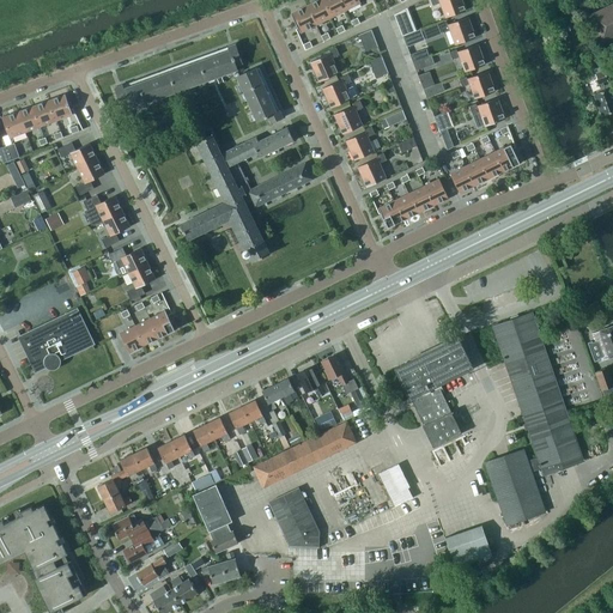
[(321,0),(316,0),(307,6),(316,25),(331,18),(321,0)]
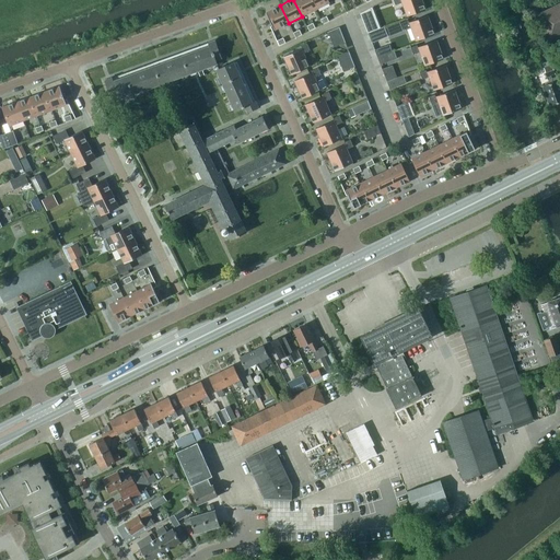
[(311,0),(293,0),(302,16),(315,9),(311,0)]
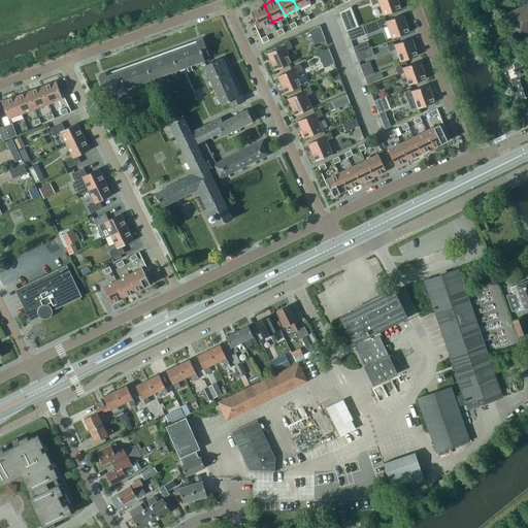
[(309,0),(293,0),(297,8),(310,2),(309,0)]
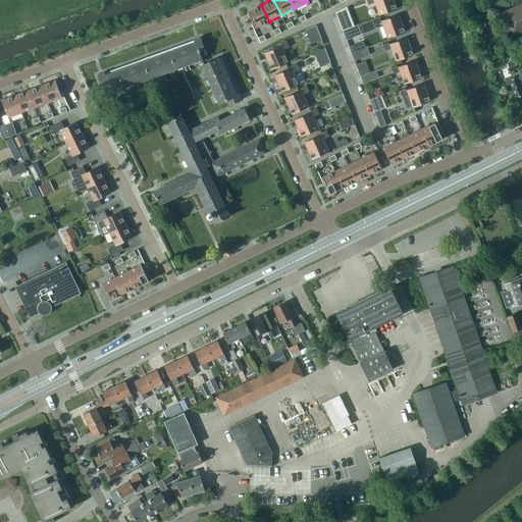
[(366,0),(368,4),(374,2),(379,15),(397,8),(393,0),(366,0)]
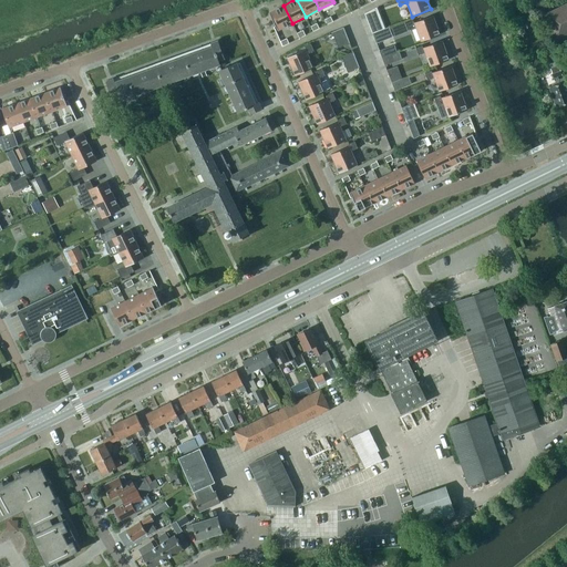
[(566,2),(546,13),(556,41),(566,35),(566,2)]
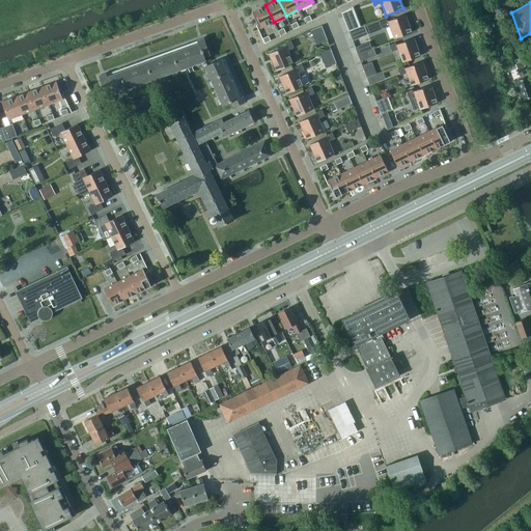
[(274,22),(266,5),(252,11),(260,28),(274,22)]
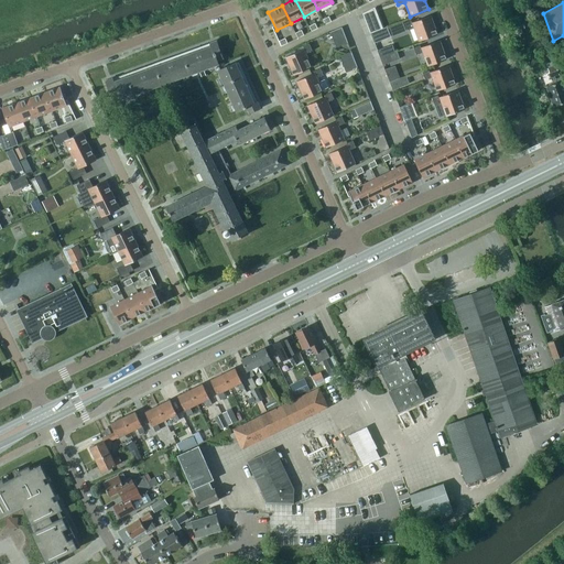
[(362,13),(370,33),(382,28),(375,8),(362,13)]
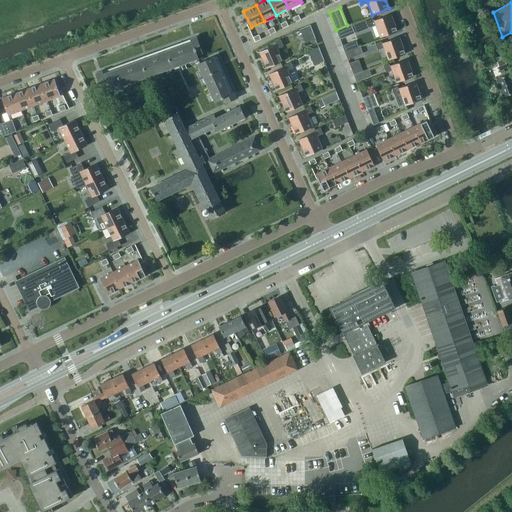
[(374,20),(373,18),(367,21),(370,27),(376,25),(380,37),(397,31),(391,14),(374,20)]
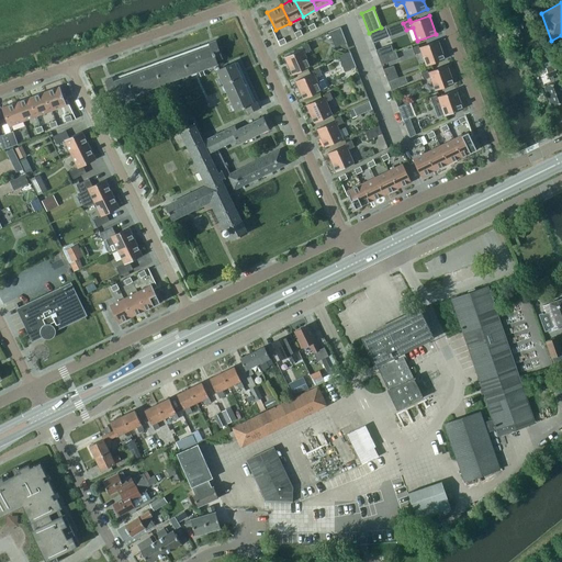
[(403,30),(400,23),(389,27),(392,34),(403,30)]
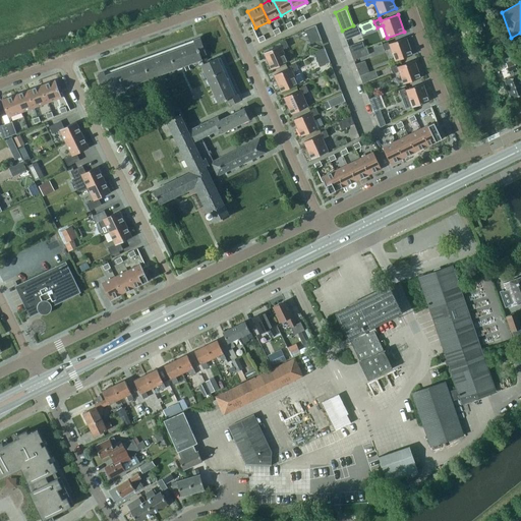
[(357,24),(342,31),(346,40),(361,34),(357,24)]
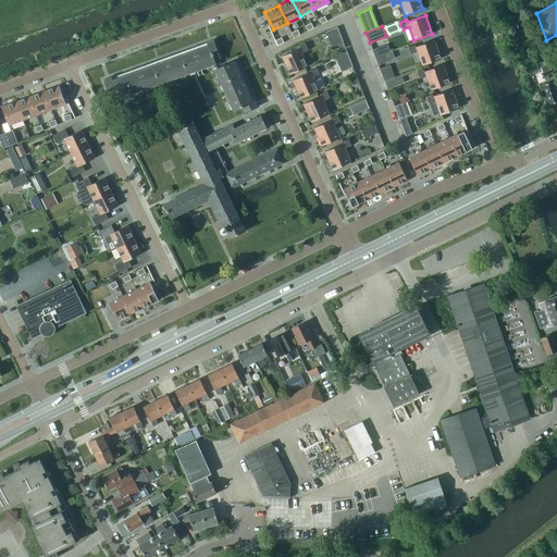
[(343,42),(337,27),(325,32),(332,47),(343,42)]
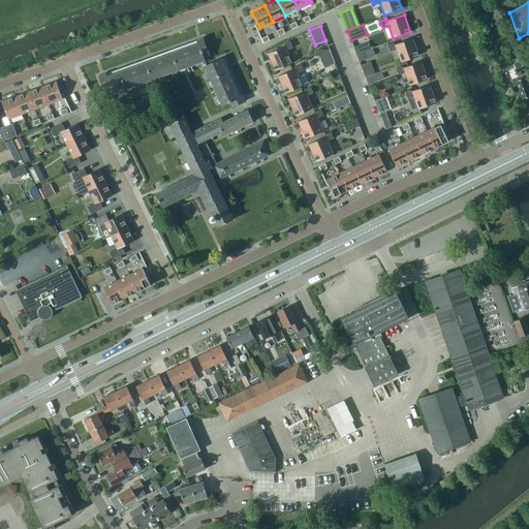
[(203,57),(209,55),(203,38),(196,40),(198,43),(106,76),(105,73),(99,75),(103,87),(110,85),(113,93),(205,60),(203,57)]
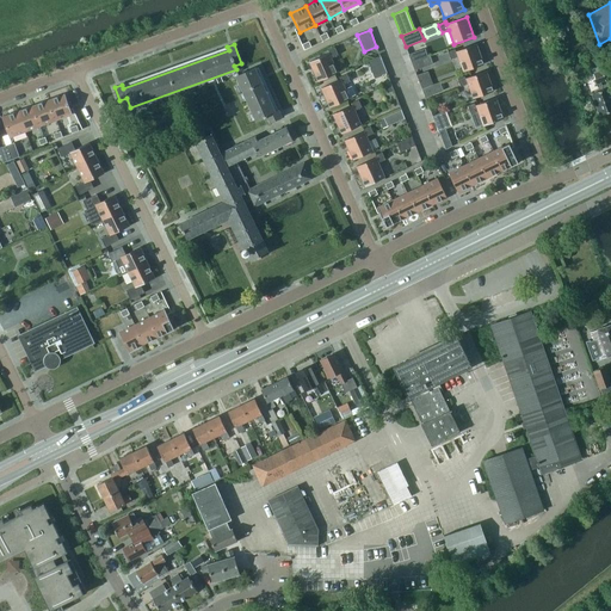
[(458,56),(463,72),(483,65),(476,44),(456,51),(455,49),(448,51),(451,59),(458,56)]
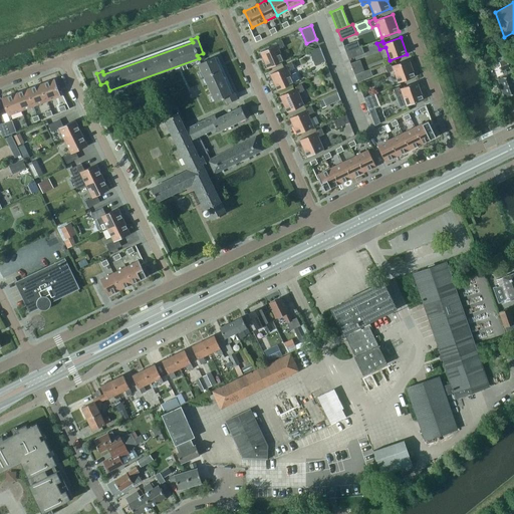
[(260,51),(268,68),(284,60),(279,48),(284,46),(282,40),(276,42),(277,44),(260,51)]
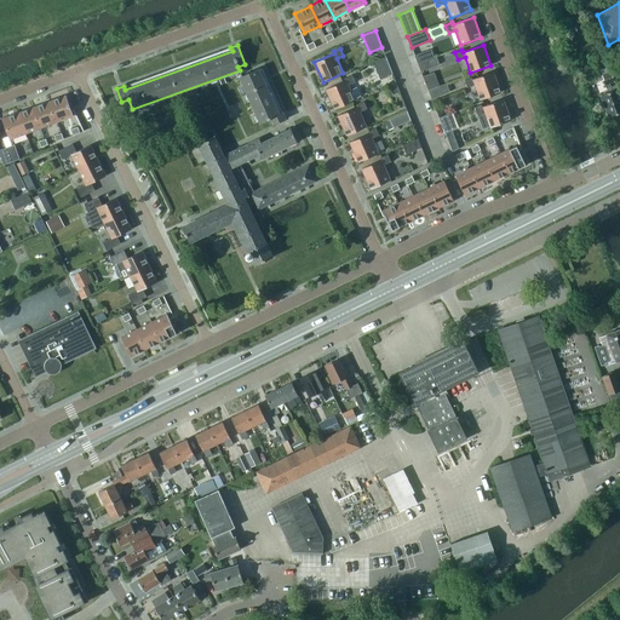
[(373,62),(379,79),(392,74),(385,57),(373,62)]
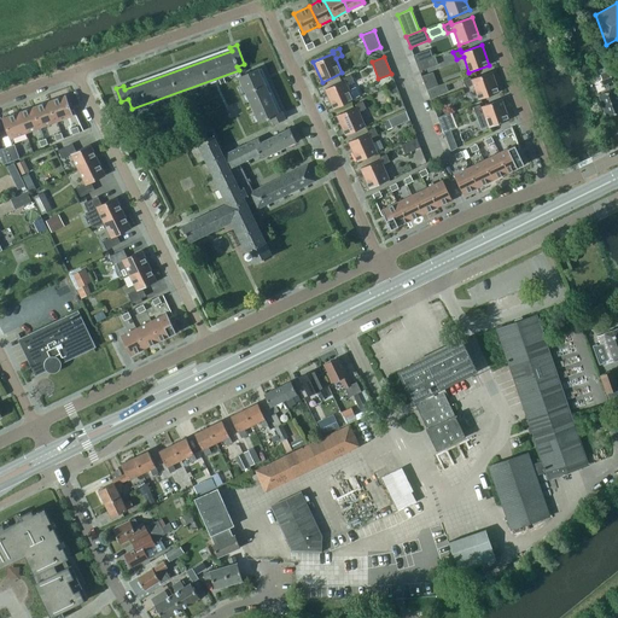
[(435,57),(432,57),(417,63),(419,71),(438,64),(435,57)]
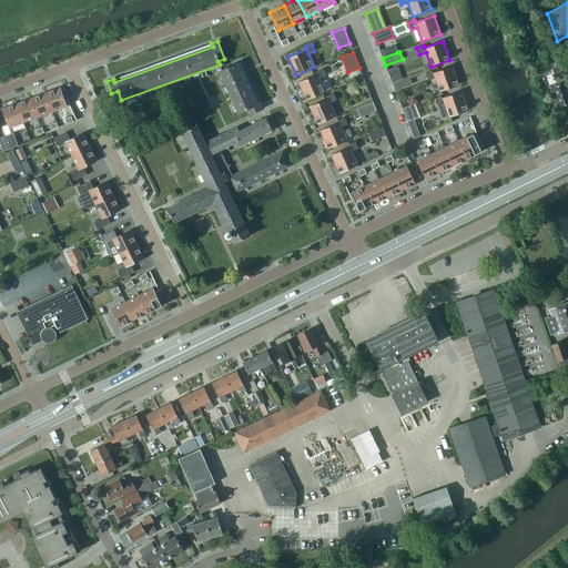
[(247,108),(251,113),(262,108),(259,102),(255,103),(237,62),(220,71),(239,112),(247,108)]
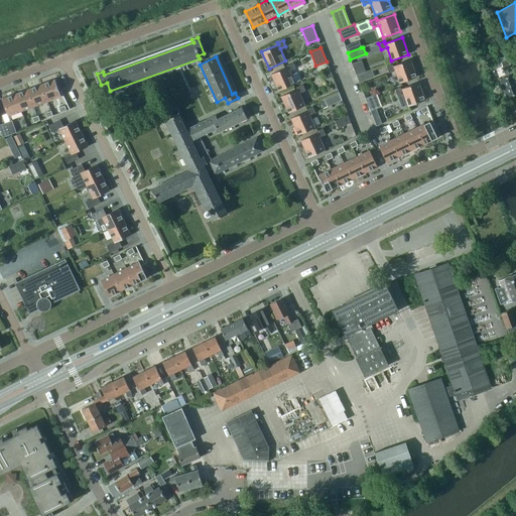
[(399,83),(416,77),(410,59),(393,67),(392,65),(386,67),(389,73),(395,71),(399,83)]
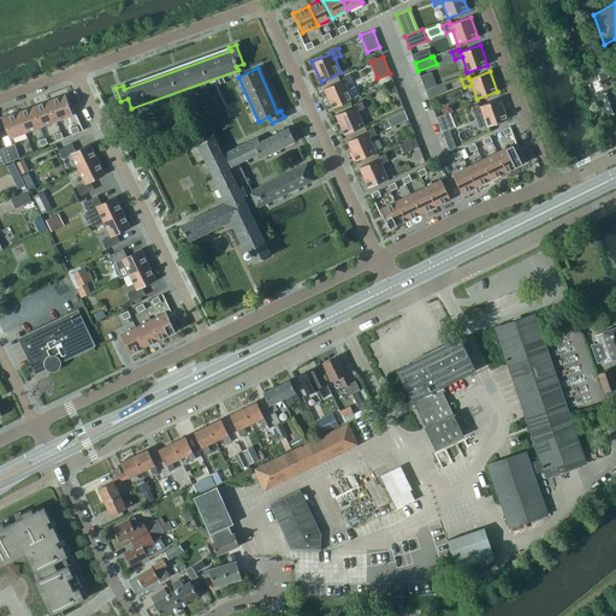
[(604,92),(596,94),(604,116),(615,111),(615,95),(609,77),(606,71),(597,75),(599,81),(602,87),(603,87),(604,92)]
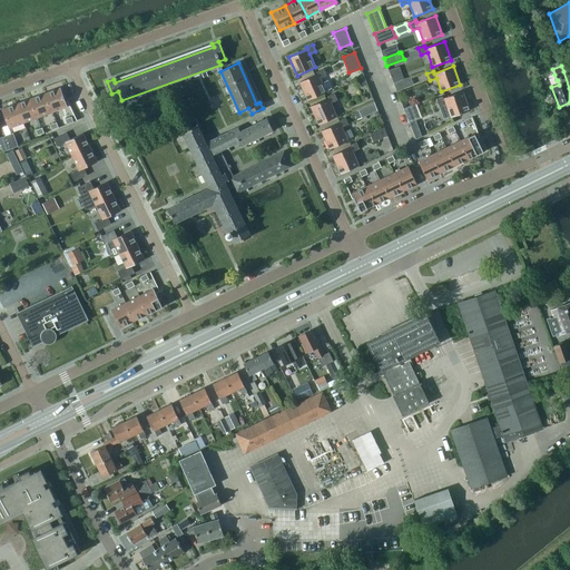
[(318,74),(300,81),(307,100),(326,91),(325,90),(331,88),(327,80),(322,82),(320,78),(326,76),(324,68),(317,71),(318,74)]
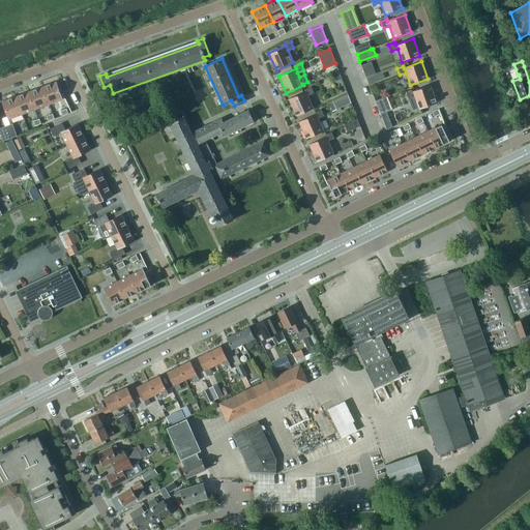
[(366,77),(369,84),(384,79),(382,71),(366,77)]
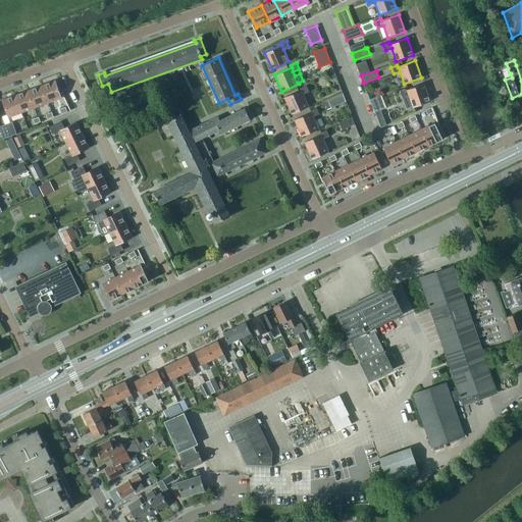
[(55,80),(42,85),(48,102),(62,97),(55,80)]
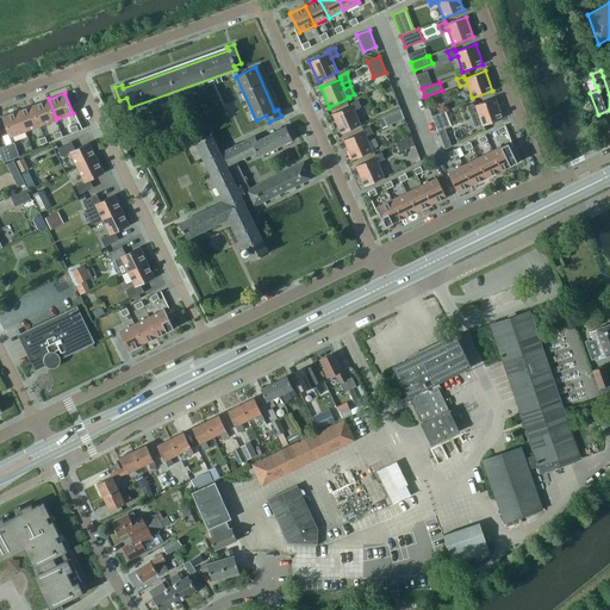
[(503,118),(495,98),(474,105),(473,103),(467,105),(475,128),(481,125),(483,125),(503,118)]
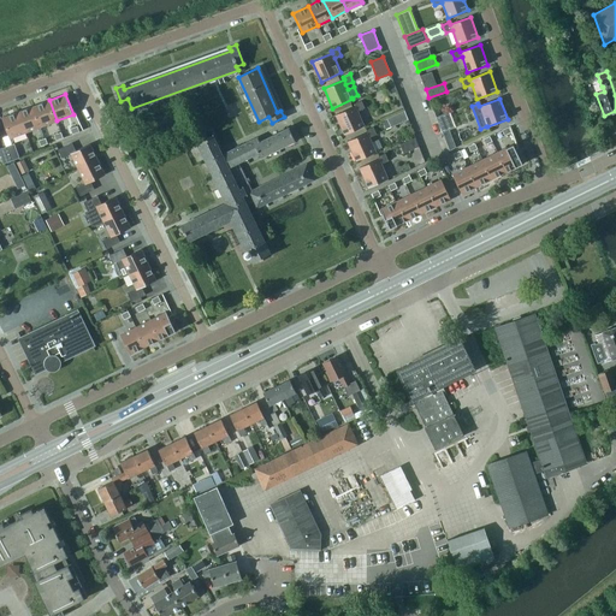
[(41,126),(57,120),(49,100),(34,106),(41,126)]
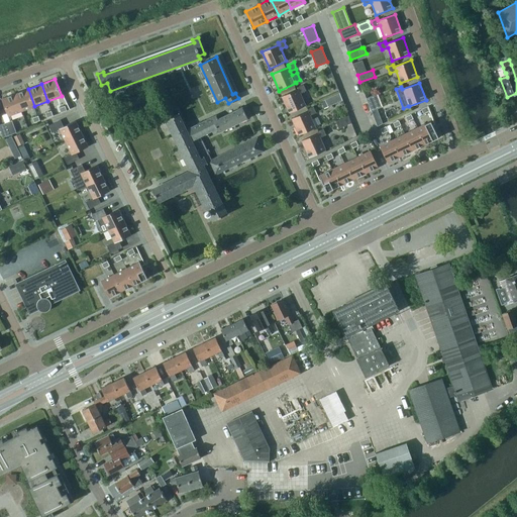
[(282,96),(289,113),(306,105),(300,93),(306,90),(303,84),(298,87),(299,89),(282,96)]
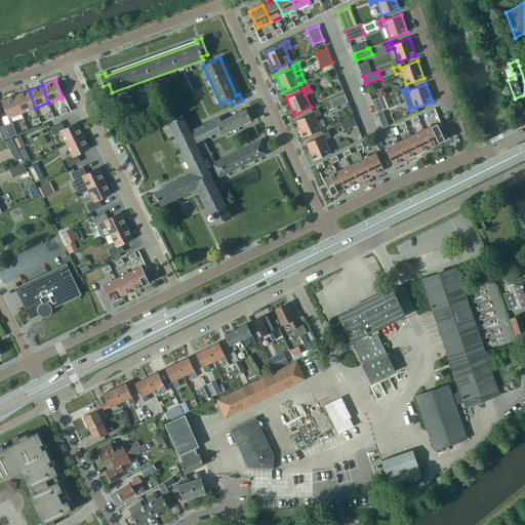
[(22,113),(35,108),(29,90),(15,95),(22,113)]
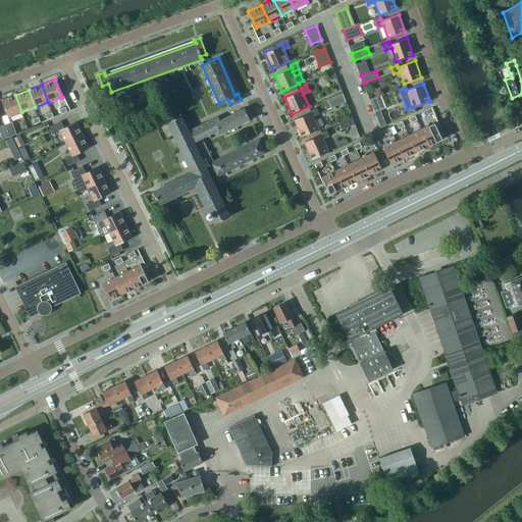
[(323,102),(326,109),(346,101),(343,94),(323,102)]
